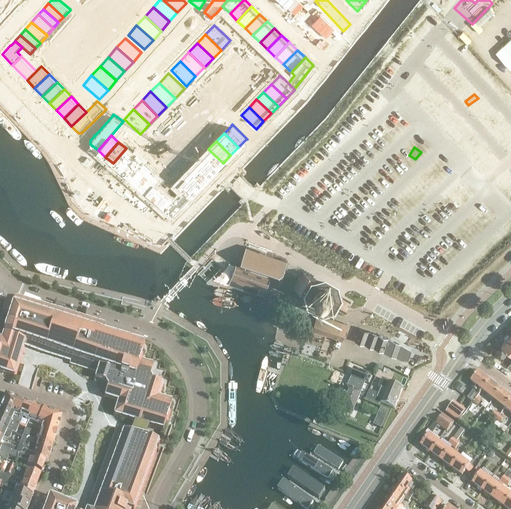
[(126,148),(113,163),(121,170),(134,155),(126,148)]
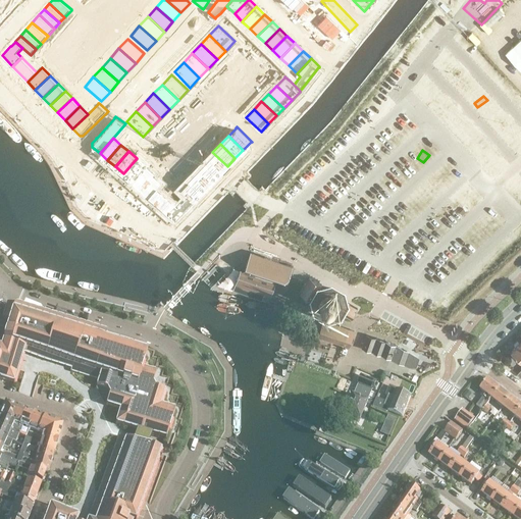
[(212,152),(205,160),(219,174),(227,166),(212,152)]
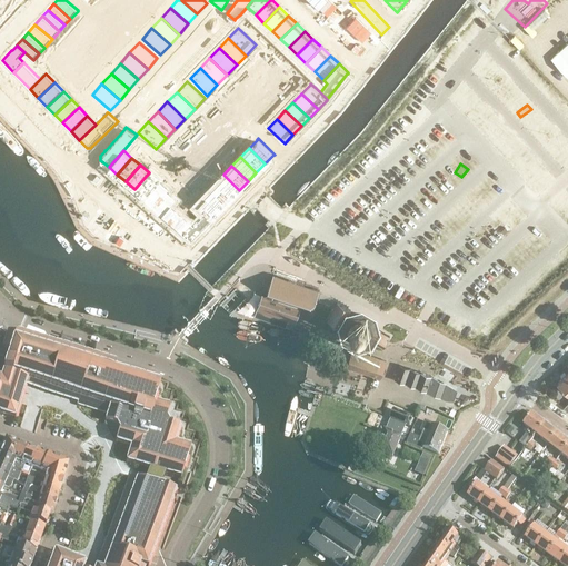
[(149,172),(135,189),(143,198),(159,180),(149,172)]
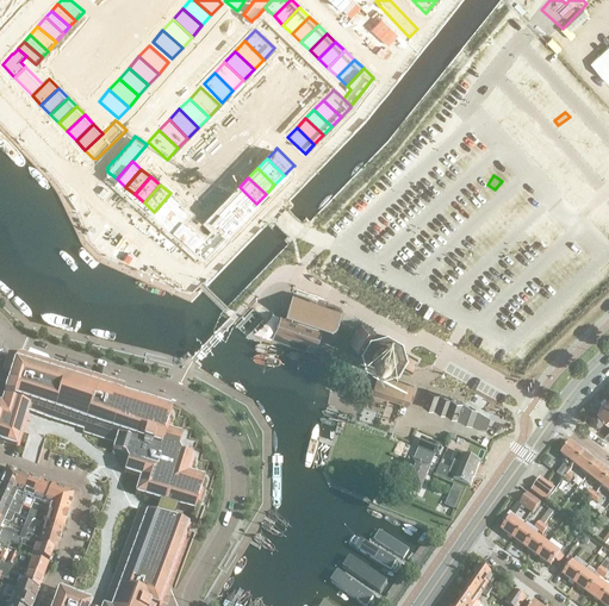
[(240,187),(230,195),(248,212),(256,204),(240,187)]
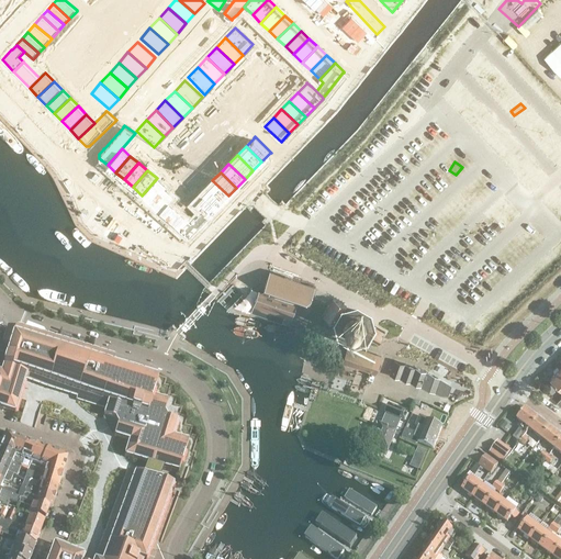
[(157,178),(142,196),(150,203),(166,186),(157,178)]
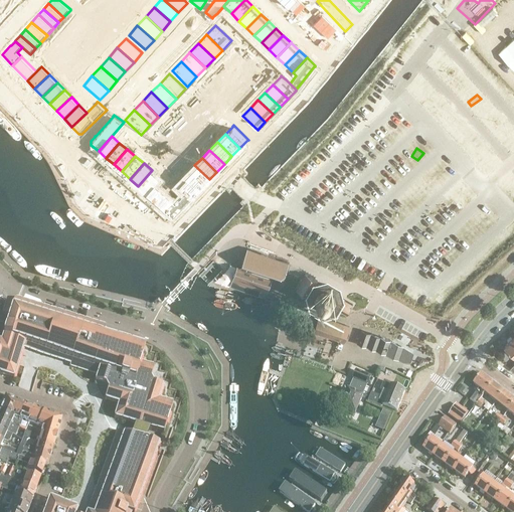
[(194,165),(186,174),(201,187),(209,179),(194,165)]
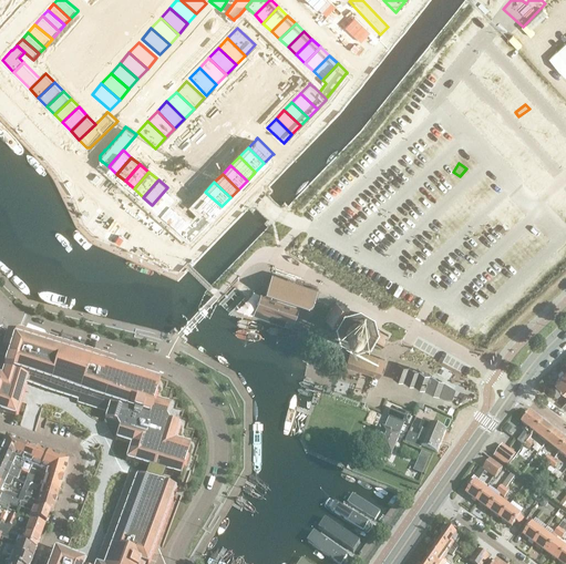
[(167,187),(152,205),(162,213),(172,202),(176,196),(167,187)]
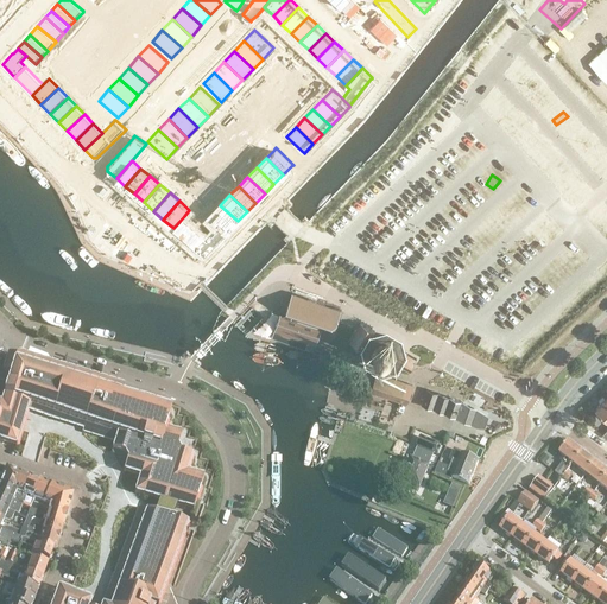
[(210,215),(220,224),(227,231),(228,231),(238,221),(220,205),(212,215),(210,215)]
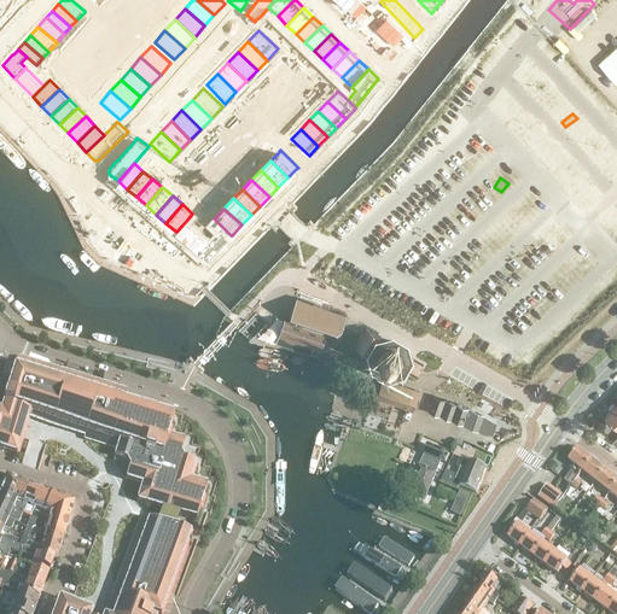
[(187,220),(176,232),(196,249),(207,237),(187,220)]
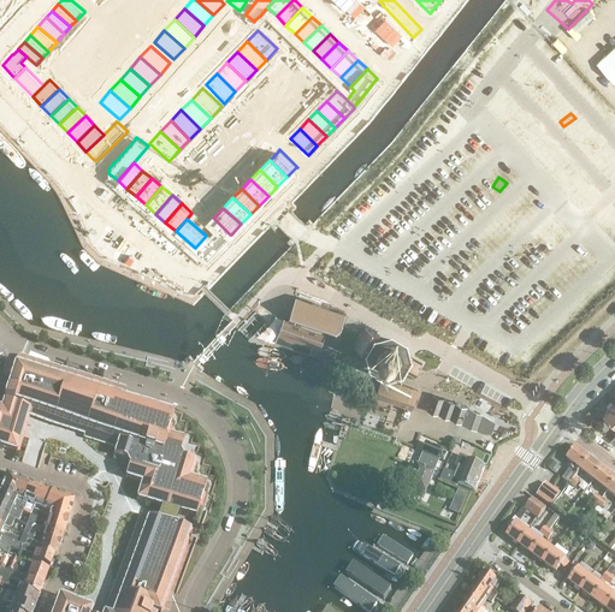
[(206,236),(195,248),(208,259),(210,257),(217,249),(218,249),(231,235),(230,235),(223,227),(211,241),(206,236)]
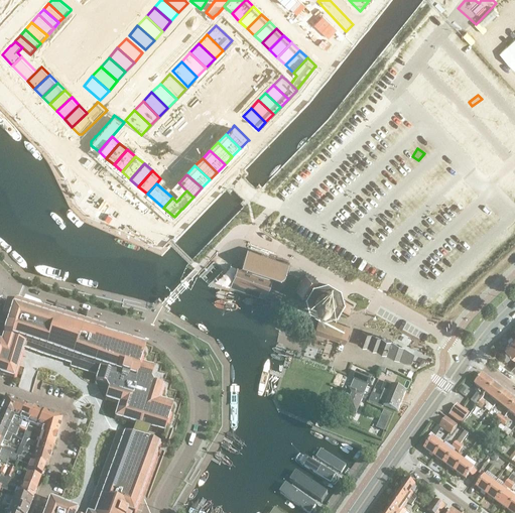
[(273,276),(283,280),(290,261),(249,246),(242,265),(239,263),(233,278),(268,290),(273,276)]
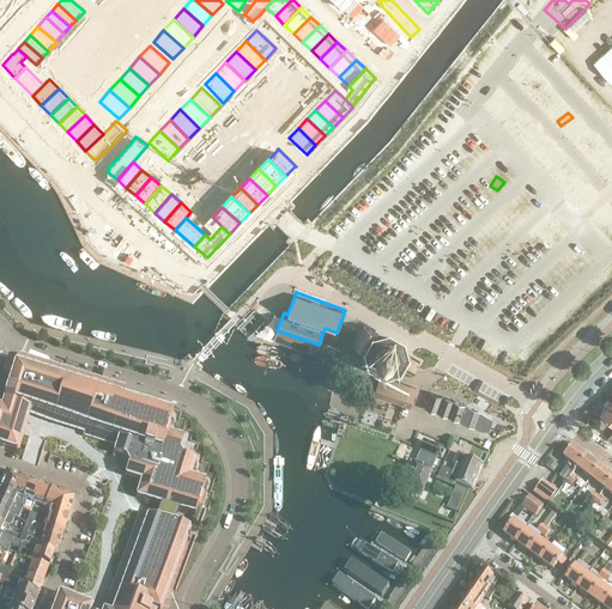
[(398,360),(403,351),(400,341),(391,335),(381,339),(380,339),(376,336),(379,332),(364,323),(353,341),(368,349),(371,345),(375,347),(377,358),(387,363),(398,360)]
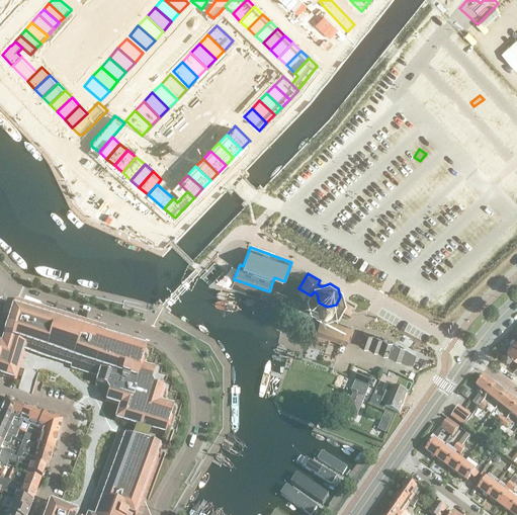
[(146,350),(104,337),(106,330),(14,302),(7,299),(3,315),(10,317),(2,343),(0,342),(0,374),(14,379),(25,345),(73,359),(71,366),(98,374),(96,381),(102,383),(101,388),(102,391),(103,393),(107,395),(105,400),(119,405),(115,418),(138,425),(134,436),(118,431),(86,514),(79,514),(77,514),(79,509),(51,499),(44,514),(126,514),(127,513),(133,514),(135,514),(136,514),(135,514),(137,509),(138,509),(138,508),(140,502),(141,501),(140,501),(142,495),(143,496),(143,494),(145,489),(146,488),(145,488),(147,482),(148,482),(148,481),(150,475),(151,474),(150,474),(152,468),(153,468),(153,467),(153,466),(155,461),(156,460),(155,460),(157,454),(158,454),(158,453),(160,447),(160,448),(161,446),(147,441),(152,430),(165,434),(174,405),(160,401),(165,387),(154,383),(152,378),(155,368),(142,364),(146,350)]
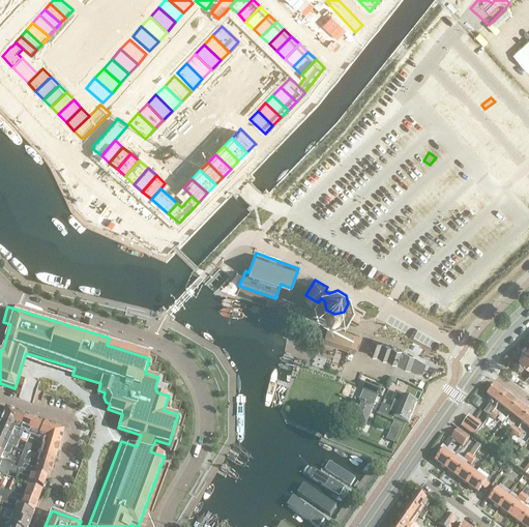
[(329,323),(324,339),(349,347),(354,331),(329,323)]
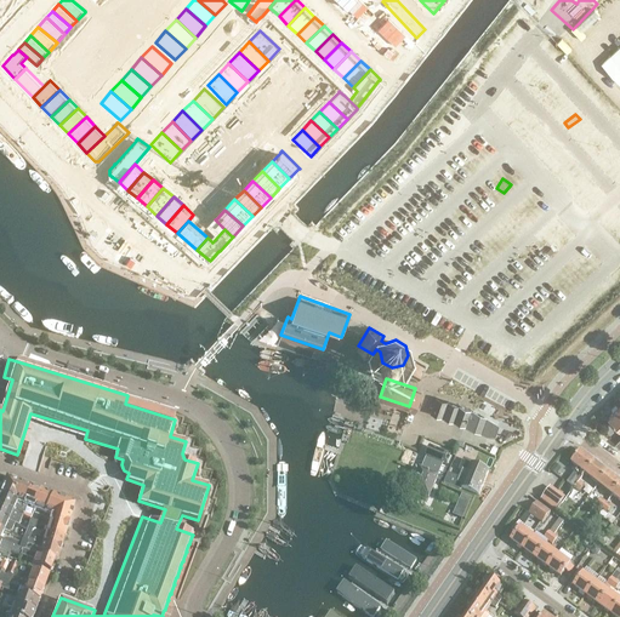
[(432,411),(456,420),(466,423),(470,412),(472,407),(461,403),(437,395),(432,411)]
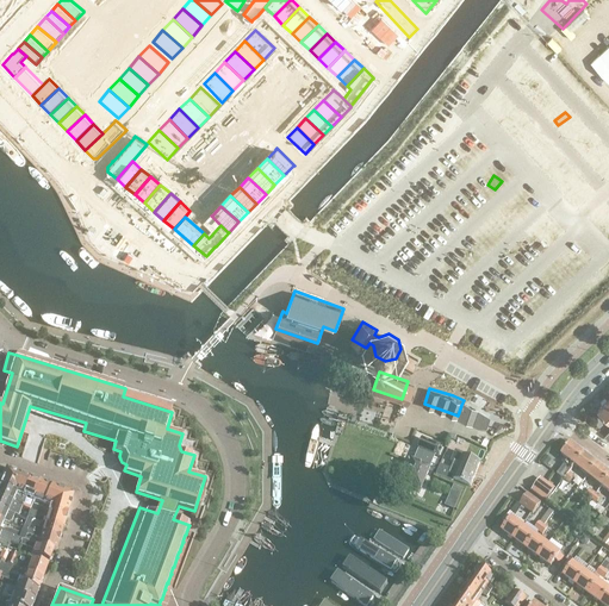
[(608,397),(603,400),(604,401),(598,407),(608,418),(608,397)]
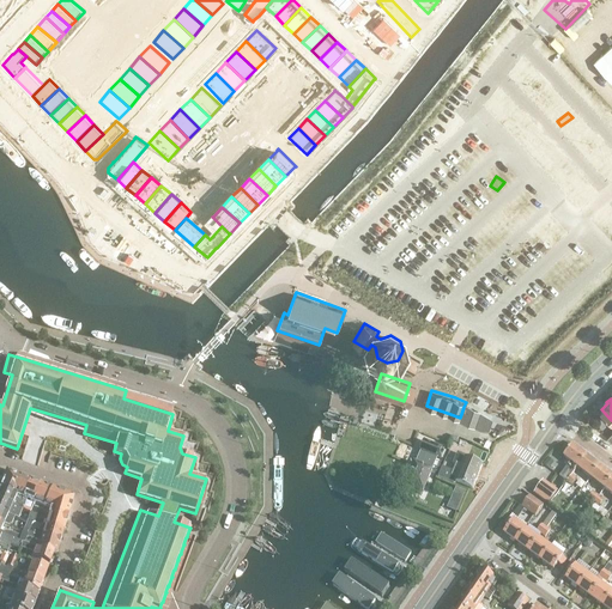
[(464,407),(460,418),(489,427),(491,418),(466,402),(464,407)]
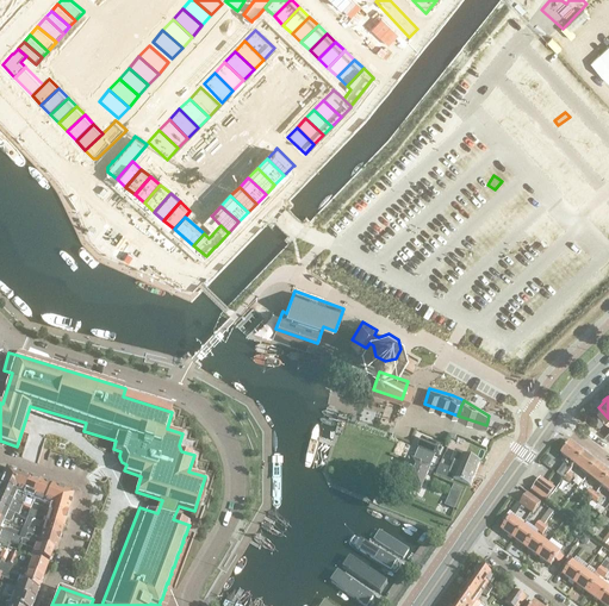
[(422,487),(430,467),(429,467),(435,453),(436,453),(440,444),(423,437),(420,445),(422,447),(416,461),(414,460),(405,480),(406,481),(406,482),(411,485),(412,483),(422,487)]
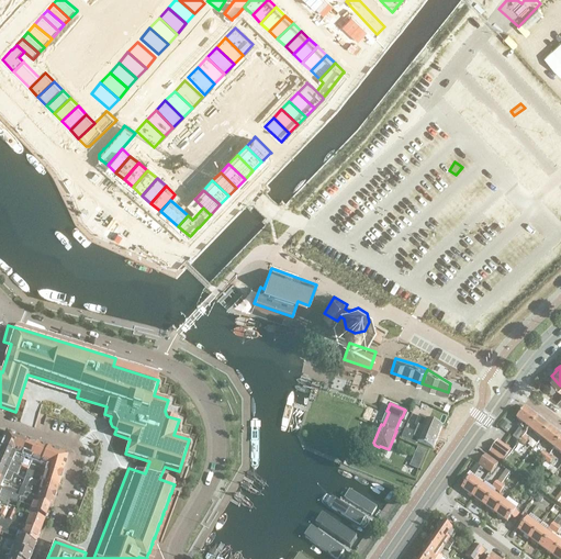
[(523,421),(524,422),(514,435),(519,439),(525,433),(530,427),(538,416),(531,411),(526,406),(517,417),(523,421)]
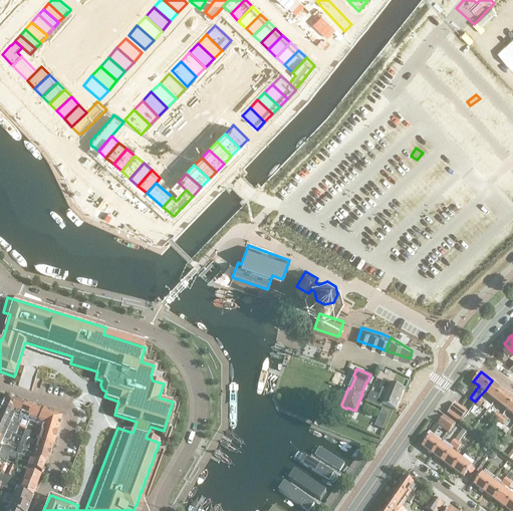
[(382,391),(401,399),(406,389),(391,382),(392,380),(385,377),(380,387),(383,388),(382,391)]
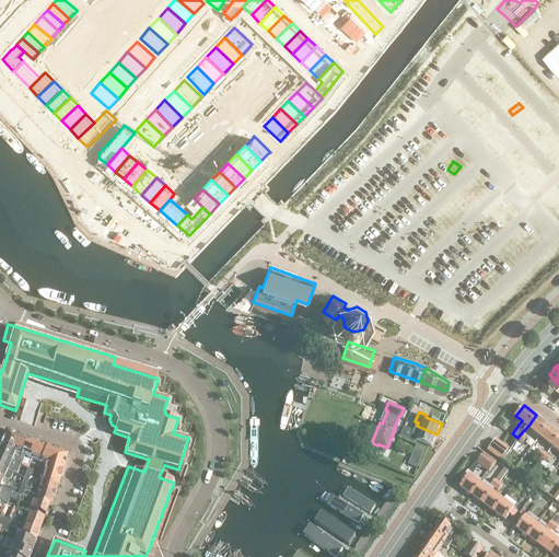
[(536,415),(528,426),(540,434),(540,436),(549,425),(548,425),(536,415)]
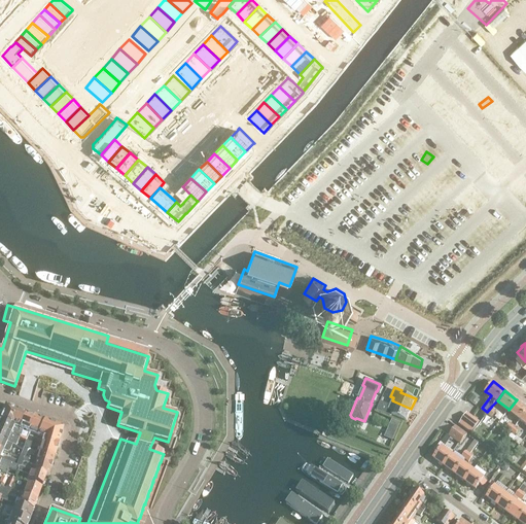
[(411,409),(392,400),(390,404),(381,399),(377,408),(392,414),(392,412),(407,418),(411,409)]
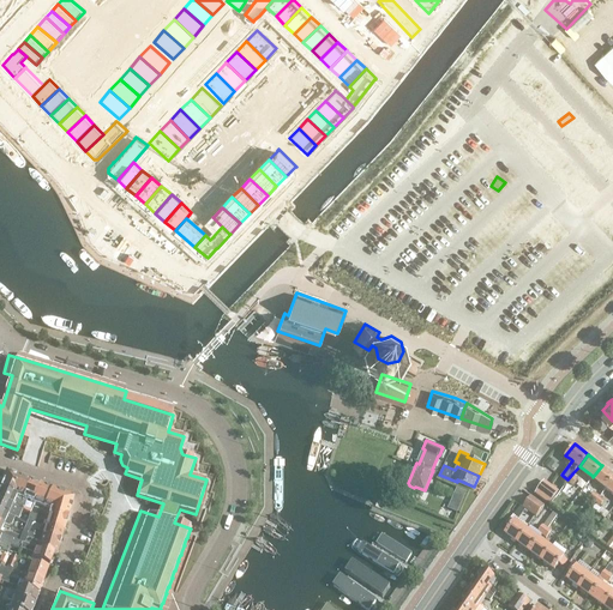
[(612,473),(602,465),(593,477),(606,487),(612,477),(612,473)]
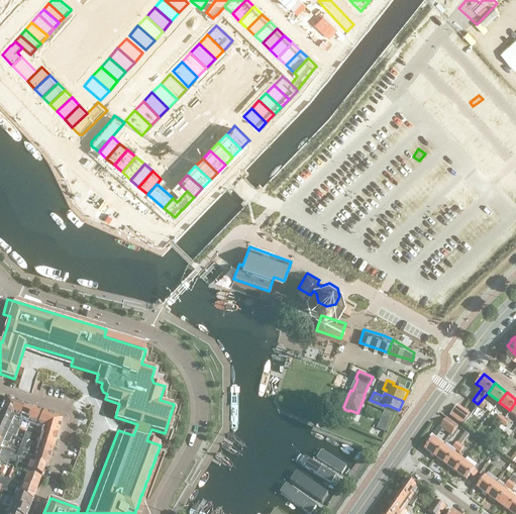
[(0,408),(11,413),(17,399),(6,395),(0,408)]
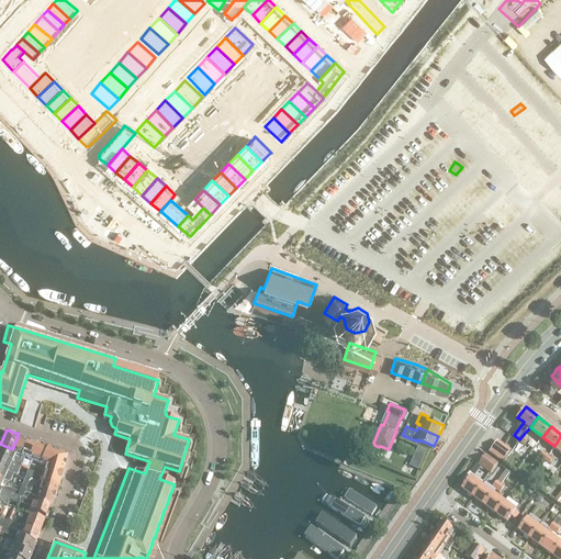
[(530,437),(525,433),(519,439),(525,444),(530,437)]
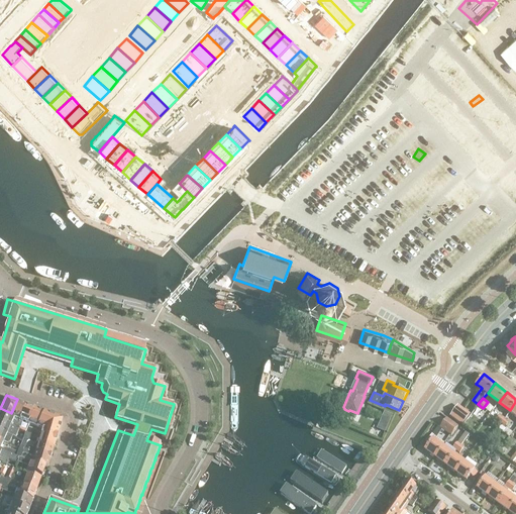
[(21,417),(26,403),(17,399),(11,413),(15,415),(14,417),(20,419),(21,417)]
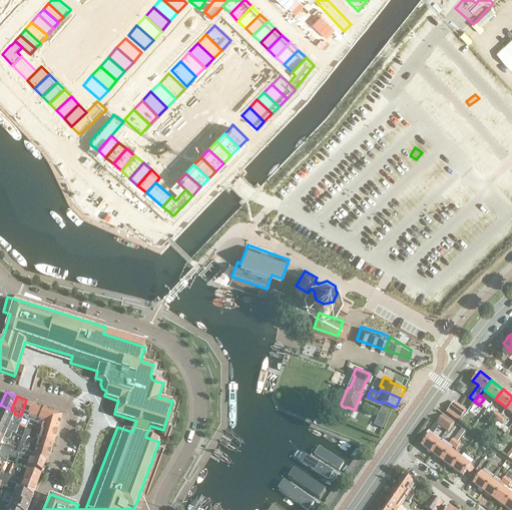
[(30,418),(35,403),(26,400),(21,414),(24,415),(30,418)]
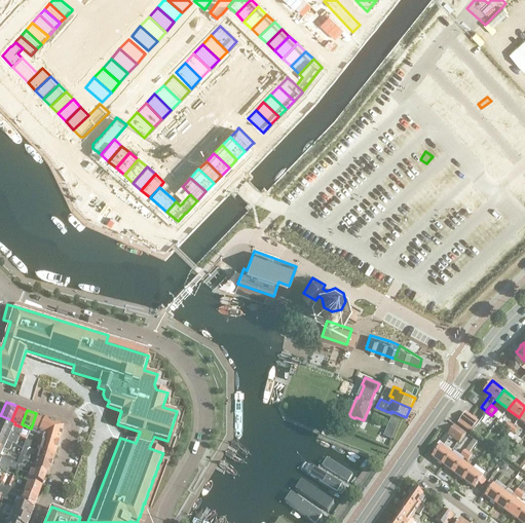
[(472,428),(479,419),(466,411),(460,421),(472,428)]
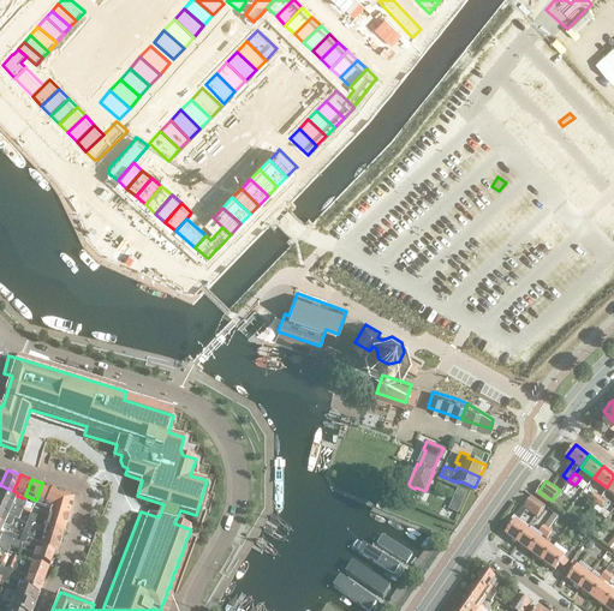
[(71,508),(75,497),(73,495),(42,483),(36,501),(52,507),(53,502),(71,508)]
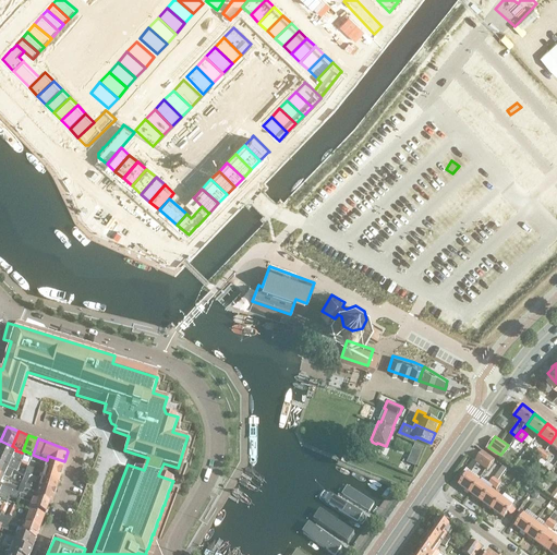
[(25,455),(22,453),(15,450),(16,448),(12,446),(0,441),(0,451),(21,460),(28,463),(29,461),(23,459),(25,455)]
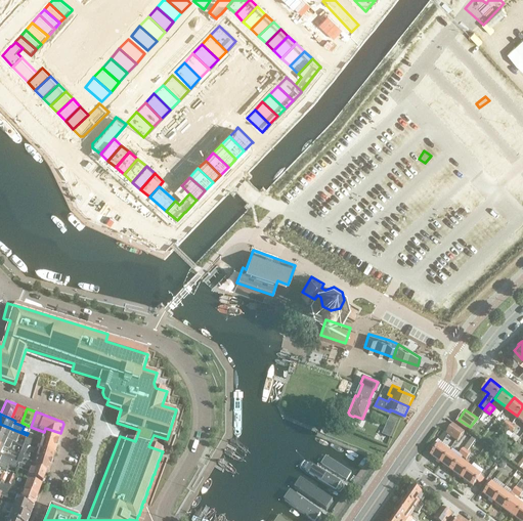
[(508,428),(513,422),(508,418),(502,427),(506,430),(507,428),(508,428)]
